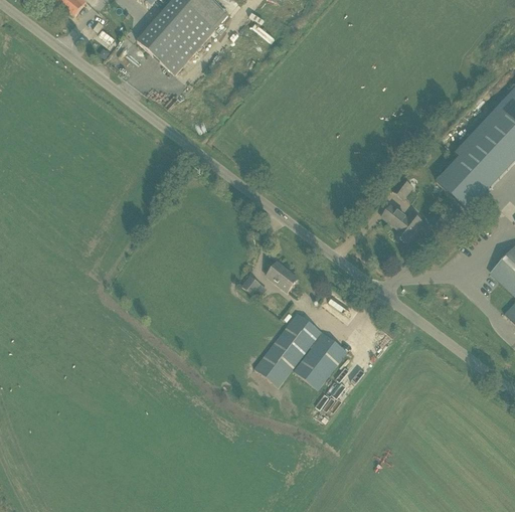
[(80,8),(86,1),(84,0),(54,0),(74,16),(80,8)]
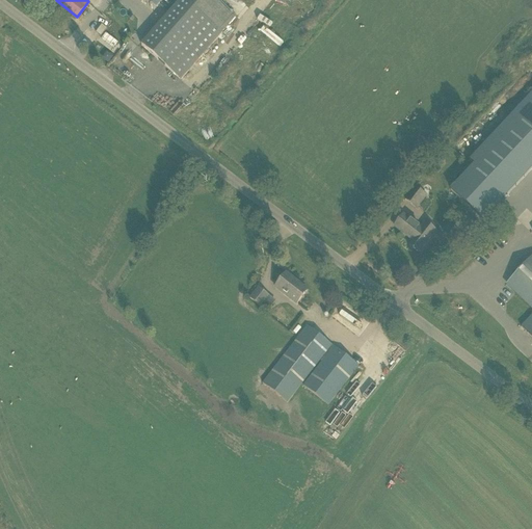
[(221,30),(188,0),(179,0),(141,44),(181,77),(221,30)]
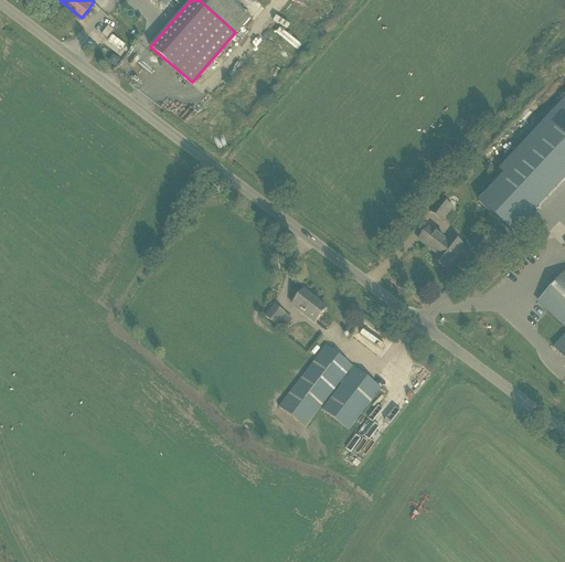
[(113,33),(109,38),(121,48),(125,43),(113,33)]
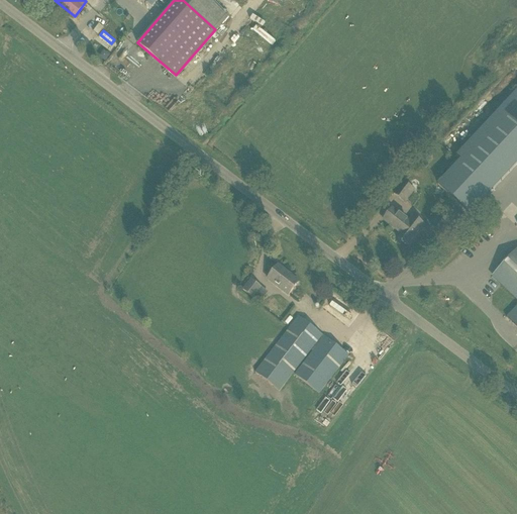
[(516,161),(516,159),(482,126),(456,153),(460,158),(437,182),(470,212),(516,161)]
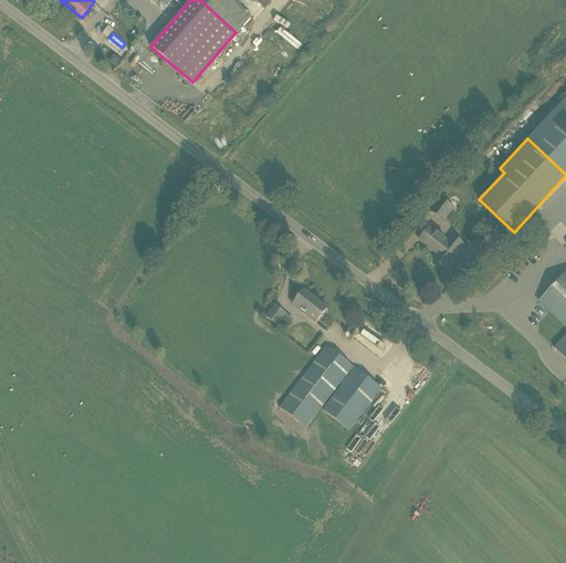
[(430,209),(443,220),(454,207),(441,196),(430,209)]
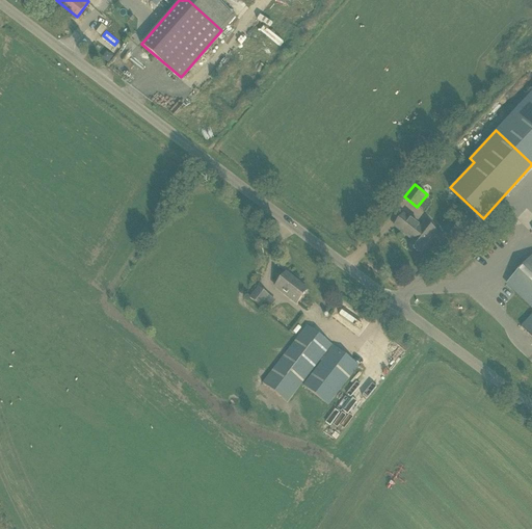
[(426,242),(436,229),(425,220),(421,226),(403,212),(400,215),(394,223),(411,237),(407,241),(419,250),(426,242)]
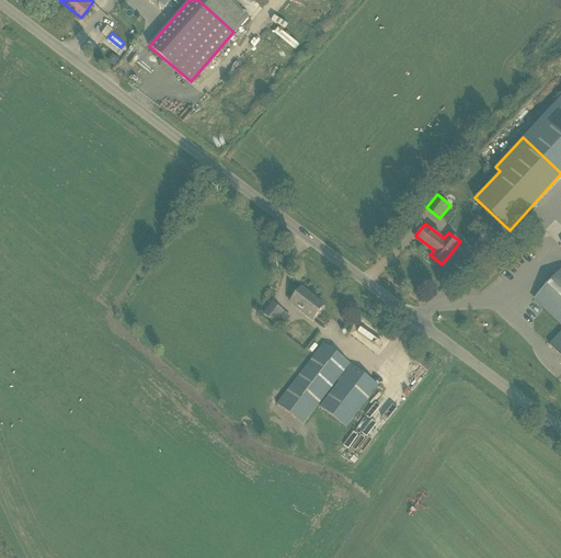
[(560,268),(544,286),(541,293),(541,299),(545,305),(560,320),(560,329),(549,342),(560,353),(560,268)]
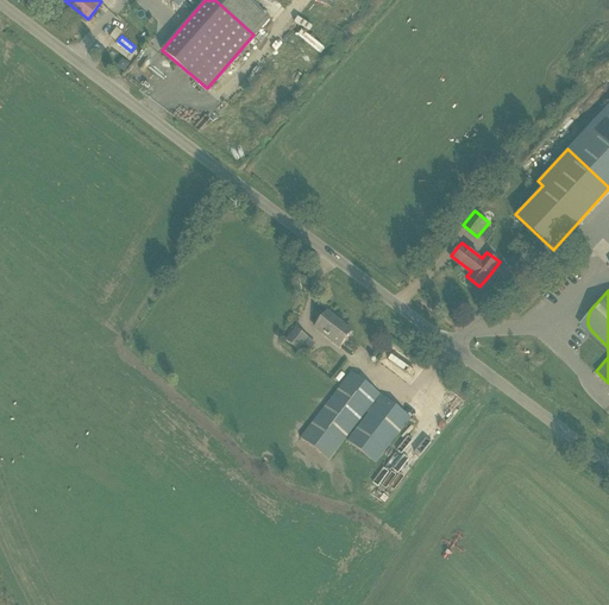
[(339,345),(343,339),(350,329),(338,320),(339,319),(327,309),(320,319),(315,327),(339,345)]
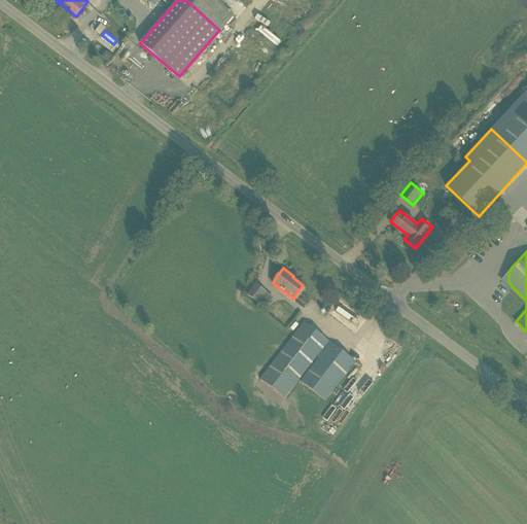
[(247,292),(258,302),(267,291),(255,282),(247,292)]
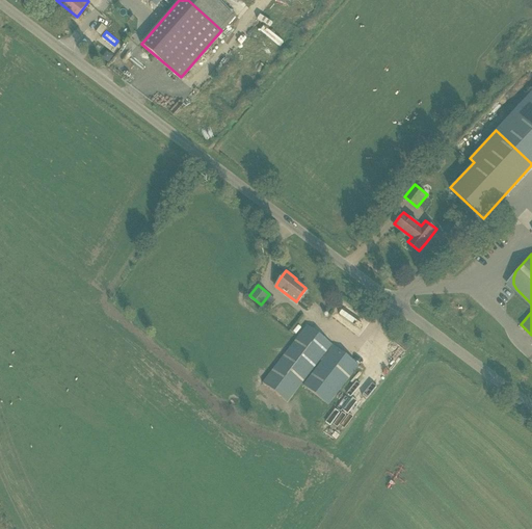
[(287,400),(324,350),(330,343),(307,323),(299,332),(262,380),(287,400)]
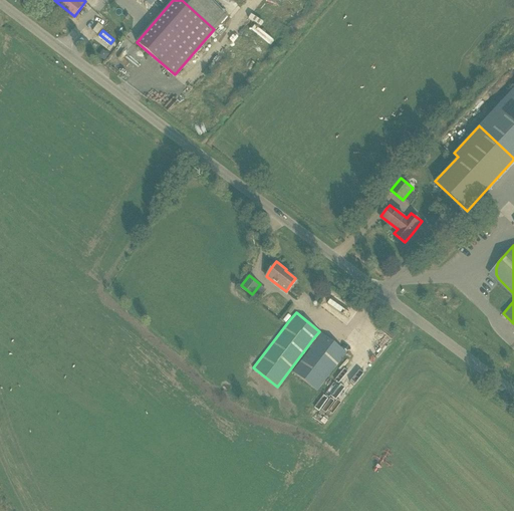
[(317,389),(339,359),(345,350),(322,332),(315,340),(293,370),(317,389)]
